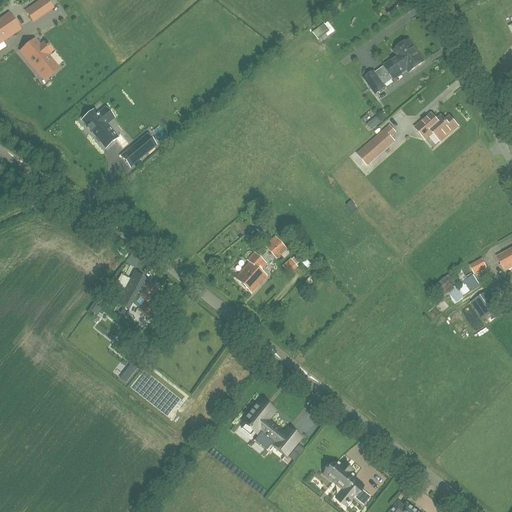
[(53,9),(46,0),(41,0),(35,4),(43,15),(53,9)]
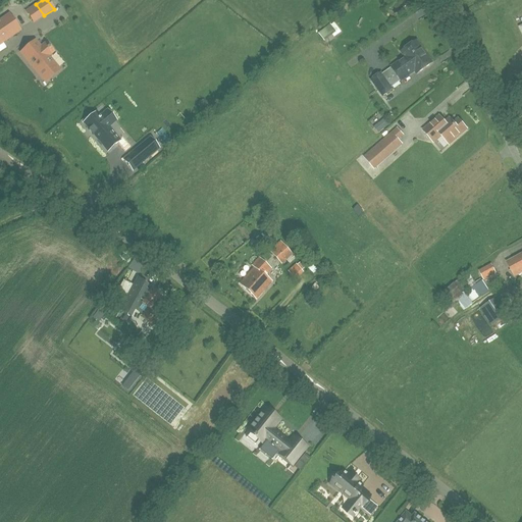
[(9,14),(0,19),(0,44),(20,30),(9,14)]
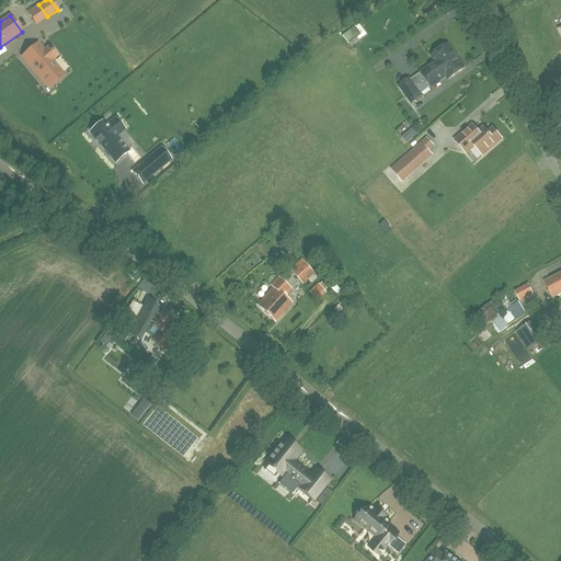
[(359,31),(355,25),(342,35),(346,42),(359,31)]
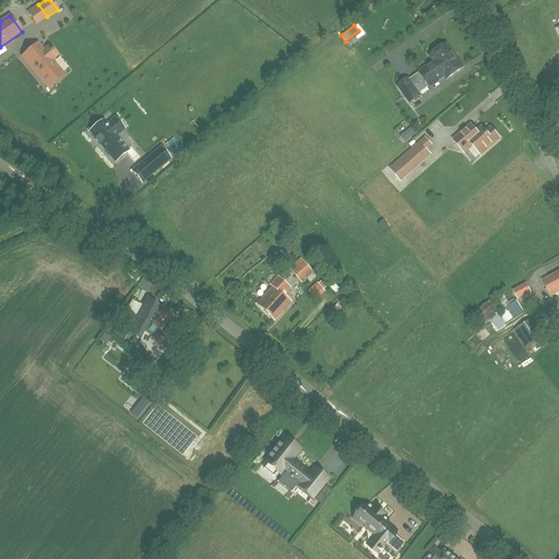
[(431,66),(420,74),(429,86),(444,76),(447,80),(463,68),(445,44),(429,56),(433,62),(430,64),(431,66)]
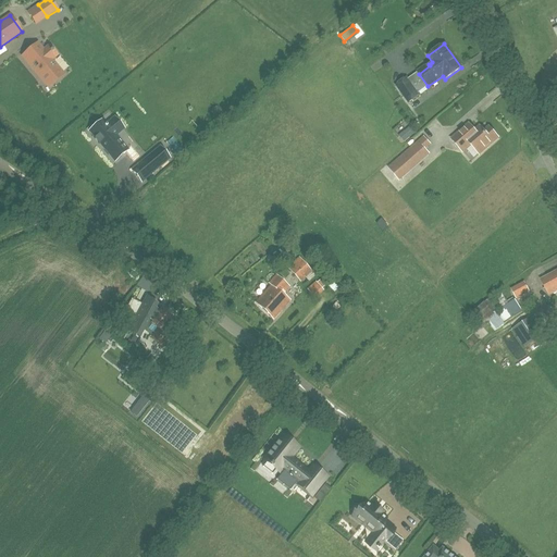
[(61,74),(50,61),(57,57),(53,52),(52,50),(51,50),(48,47),(41,51),(37,45),(24,56),(32,64),(36,70),(38,72),(36,73),(41,79),(42,78),(48,84),(61,74)]
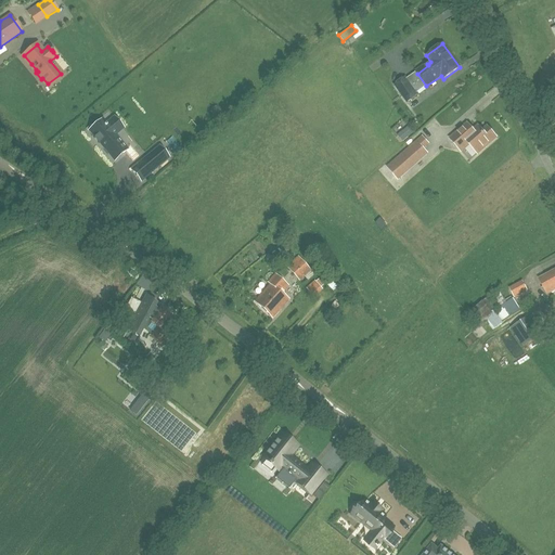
[(407,80),(404,78),(395,86),(407,103),(417,95),(416,93),(407,80)]
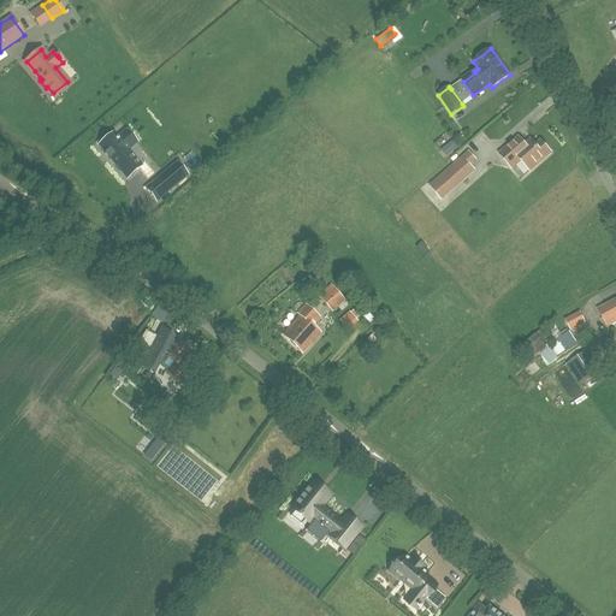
[(125,152),(136,142),(126,130),(118,137),(113,132),(106,138),(107,141),(101,147),(106,153),(104,154),(105,154),(110,159),(108,159),(110,160),(111,159),(125,176),(131,170),(134,172),(138,169),(125,152)]
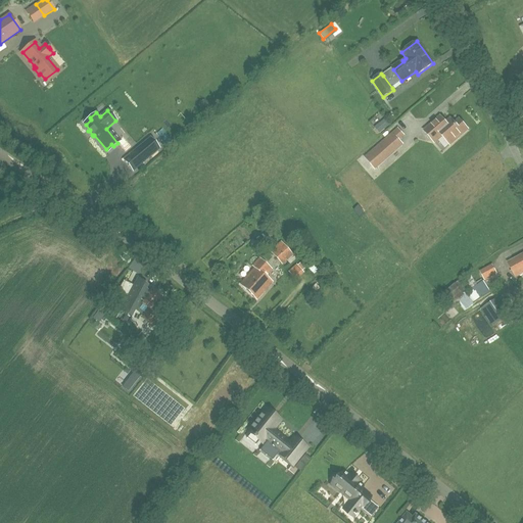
[(440,116),(424,131),(434,143),(441,136),(449,145),(468,130),(459,120),(454,124),(449,119),(445,123),(440,116)]
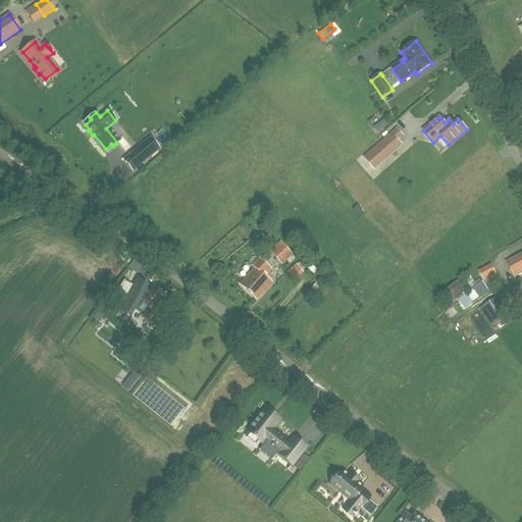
[(378,134),(387,125),(382,119),(373,127),(378,134)]
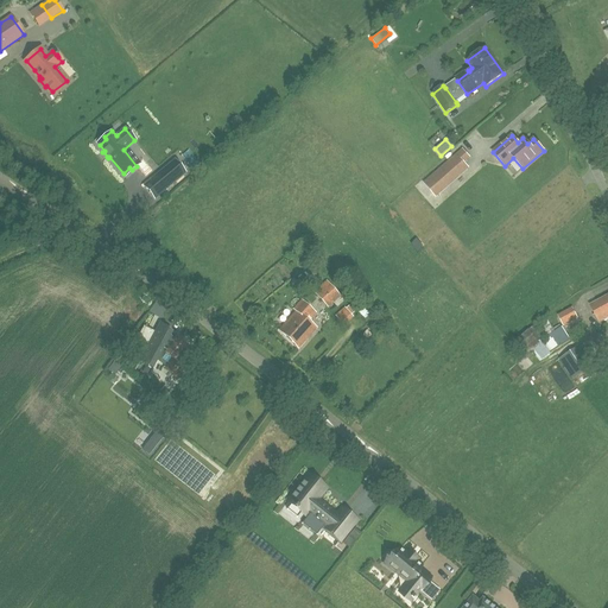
[(462,150),(424,184),(434,195),(466,166),(463,163),(469,158),(462,150)]
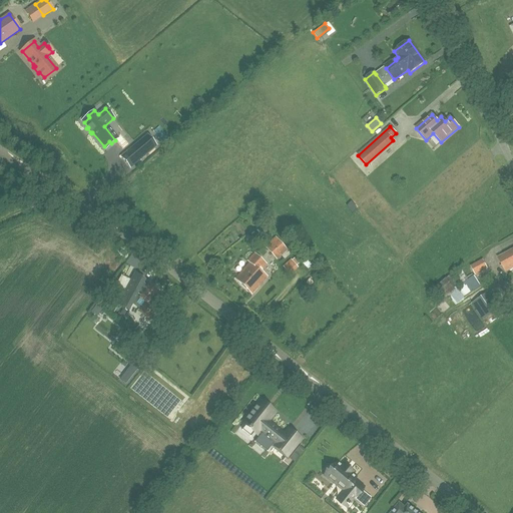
[(139,159),(155,145),(147,135),(130,149),(121,157),(130,167),(139,159)]
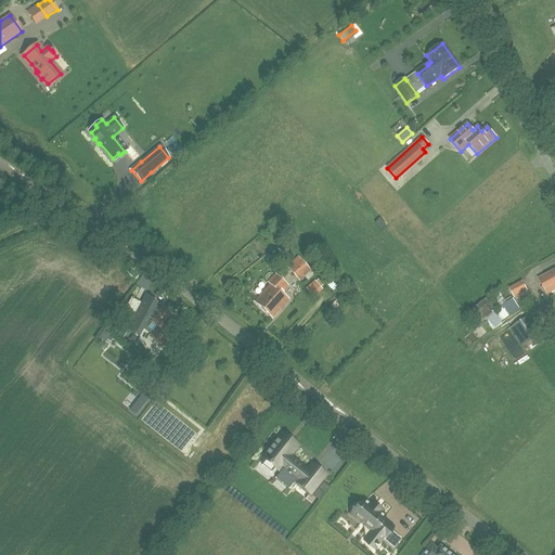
[(286,267),(299,282),(305,276),(308,281),(313,275),(311,272),(312,271),(298,256),(286,267)]
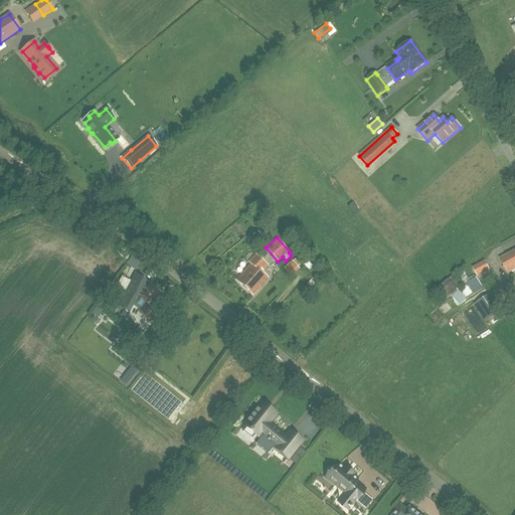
[(508,274),(514,269),(514,249),(500,259),(508,274)]
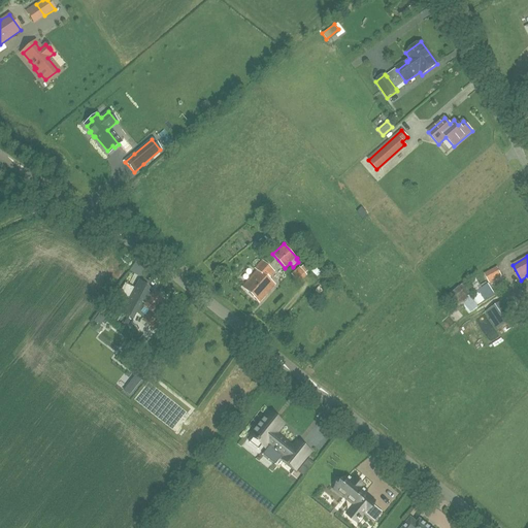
[(274,285),(267,278),(273,272),(262,262),(256,269),(258,271),(243,288),(259,302),(274,285)]
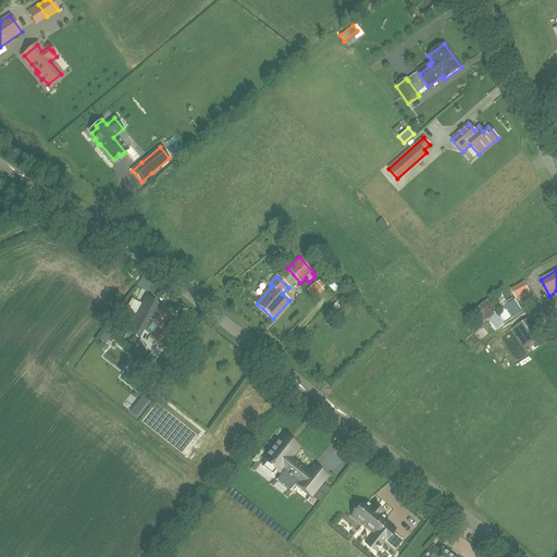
[(323,289),(316,281),(307,289),(314,297),(323,289)]
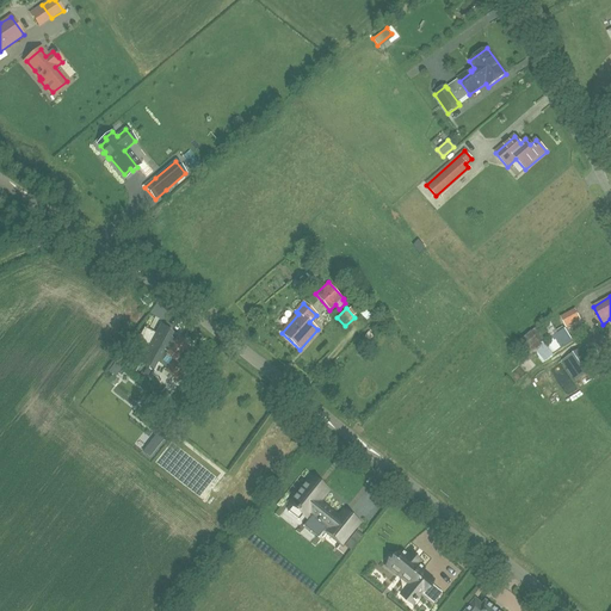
[(567,328),(581,321),(575,309),(560,318),(567,328)]
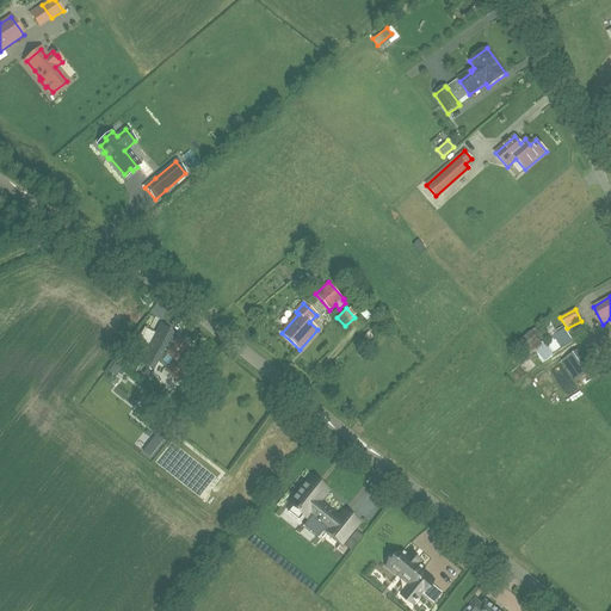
[(173,334),(161,323),(140,364),(153,371),(164,351),(167,353),(166,356),(173,362),(170,366),(173,370),(173,371),(176,372),(176,371),(181,376),(191,364),(186,360),(193,350),(179,339),(176,343),(171,339),(173,334)]
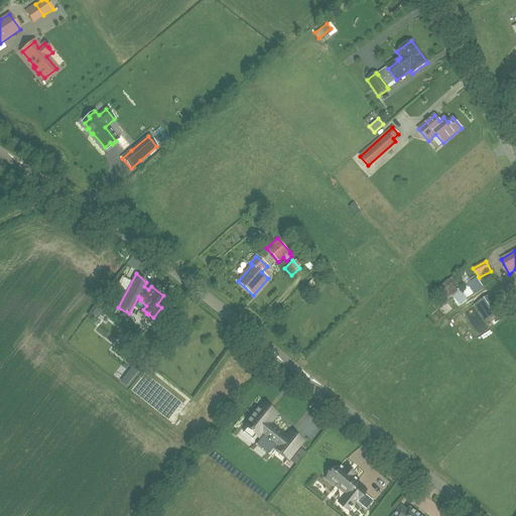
[(470,298),(485,289),(478,277),(463,287),(465,291),(466,292),(470,298)]
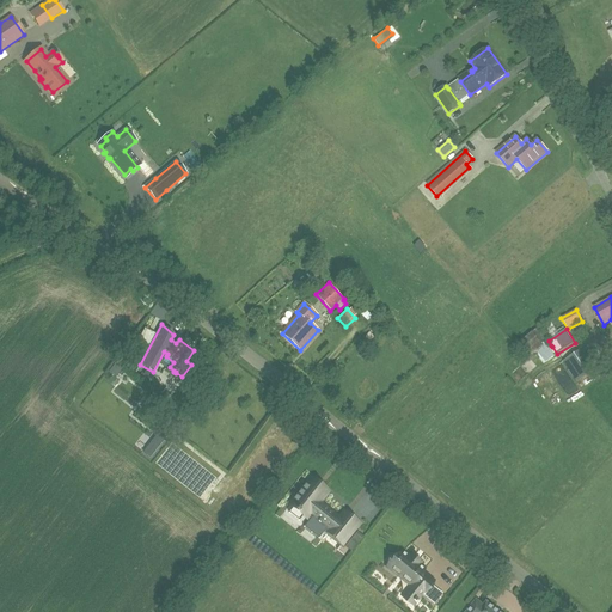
[(542,348),(531,335),(520,344),(531,357),(542,348)]
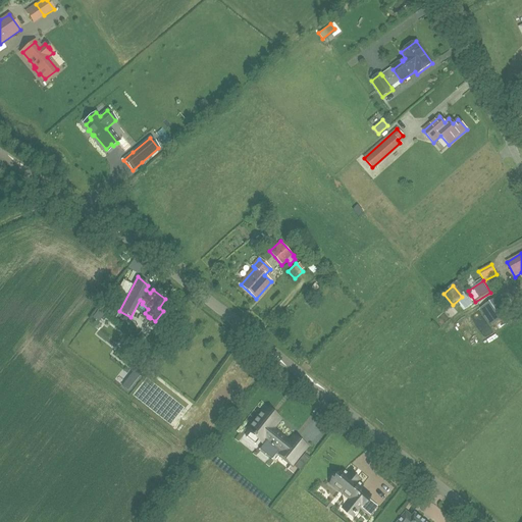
[(505,315),(494,300),(480,308),(491,324),(505,315)]
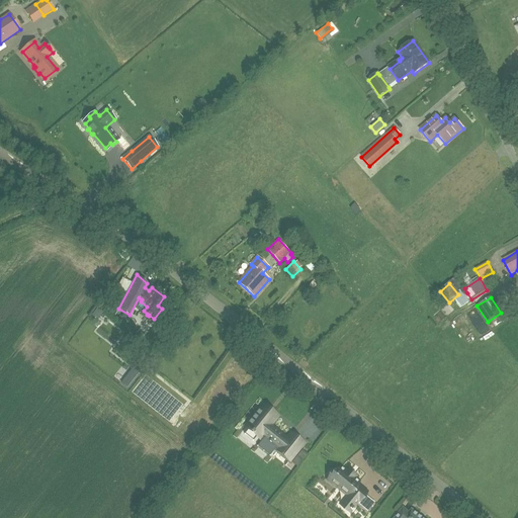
[(97,320),(102,313),(97,309),(91,316),(97,320)]
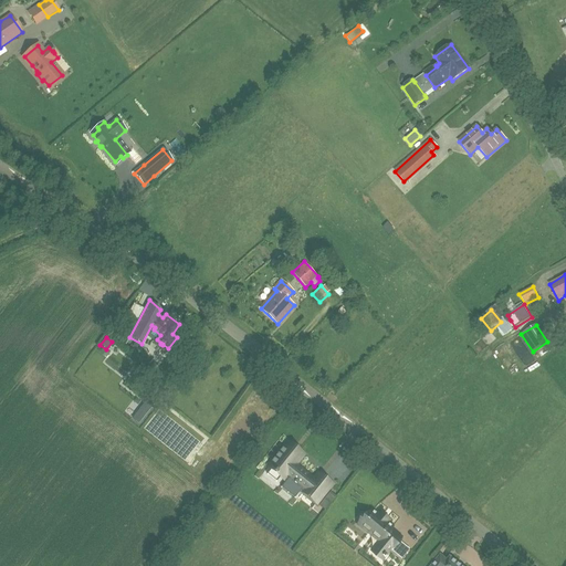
[(532,353),(521,356),(523,363),(533,358),(532,353)]
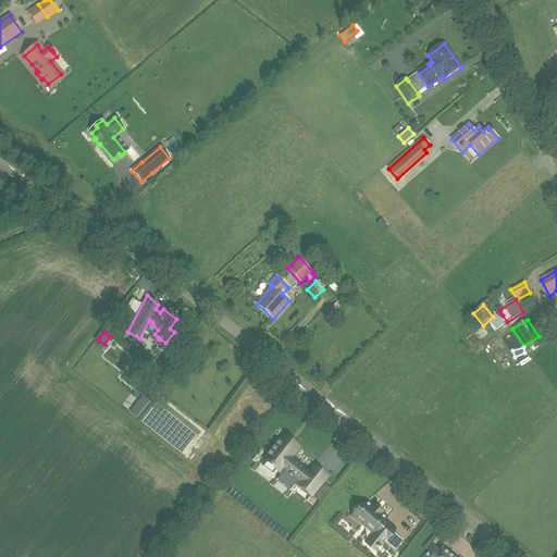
[(159,391),(161,387),(156,382),(152,386),(158,392),(159,391)]
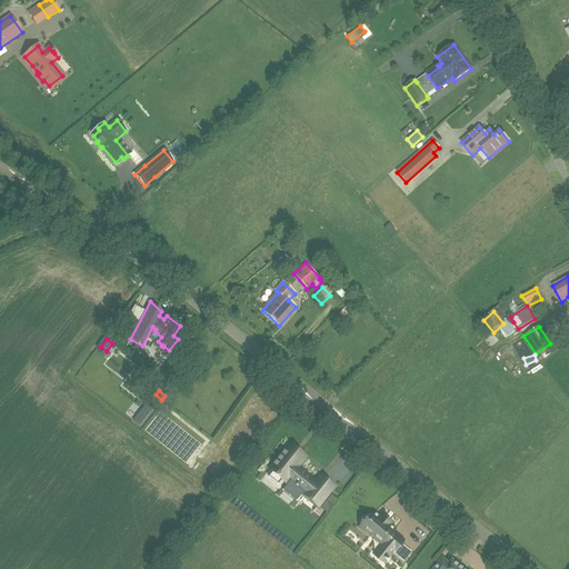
[(320,477),(316,482),(297,467),(305,458),(289,445),(269,469),(285,482),(288,478),(297,485),(296,486),(297,487),(298,486),(307,492),(305,496),(318,507),(319,506),(333,488),(320,477)]
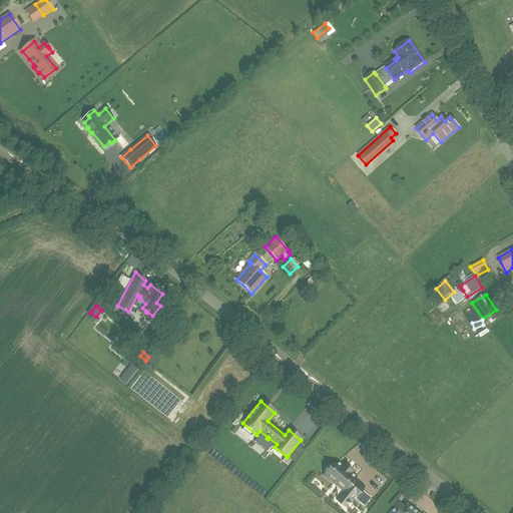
[(296,463),(305,452),(300,447),(291,459),(296,463)]
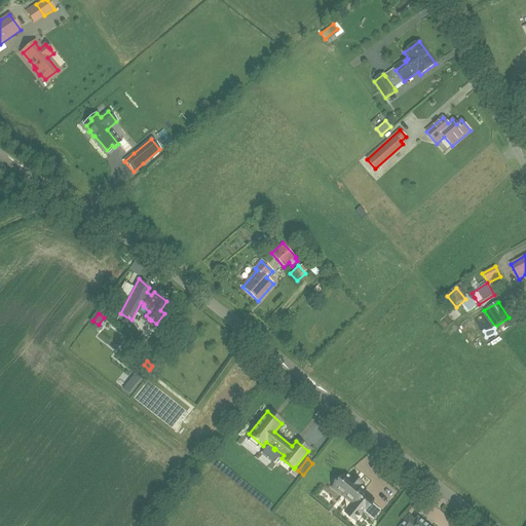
[(363,492),(365,490),(359,485),(361,484),(358,482),(358,483),(354,480),(355,480),(352,478),(351,479),(346,475),(342,480),(340,478),(332,488),(347,499),(349,498),(353,501),(349,508),(359,515),(364,509),(365,510),(373,500),(363,492)]
